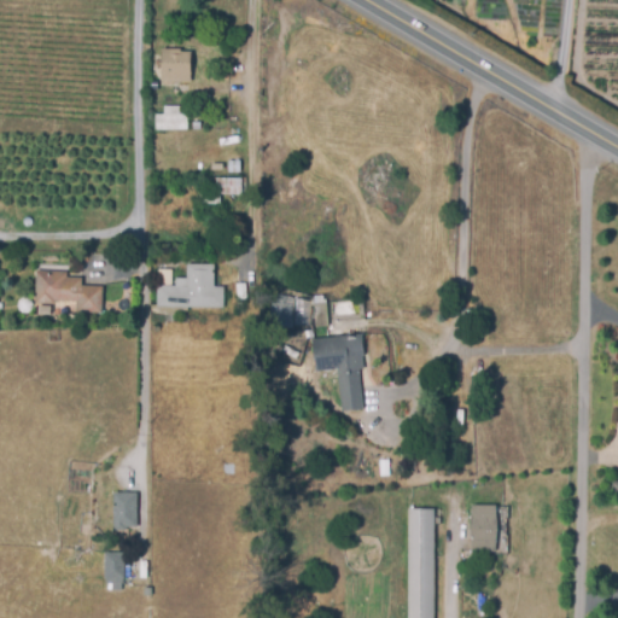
[(162,66),(191,66),(191,83),(162,85),(162,66)]
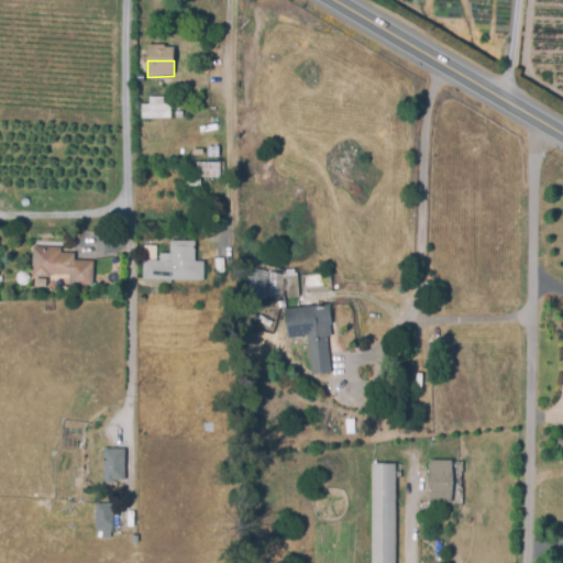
[(142,120),(141,106),(150,106),(150,98),(164,98),(164,105),(172,105),(172,119),(142,120)]
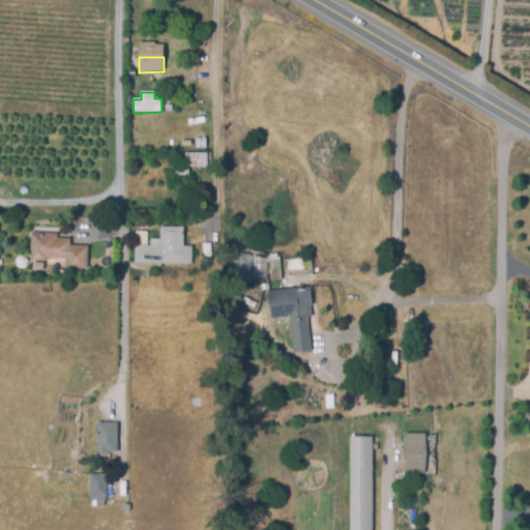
[(197,134),(206,134),(206,148),(196,149),(196,140),(197,139),(197,134)]
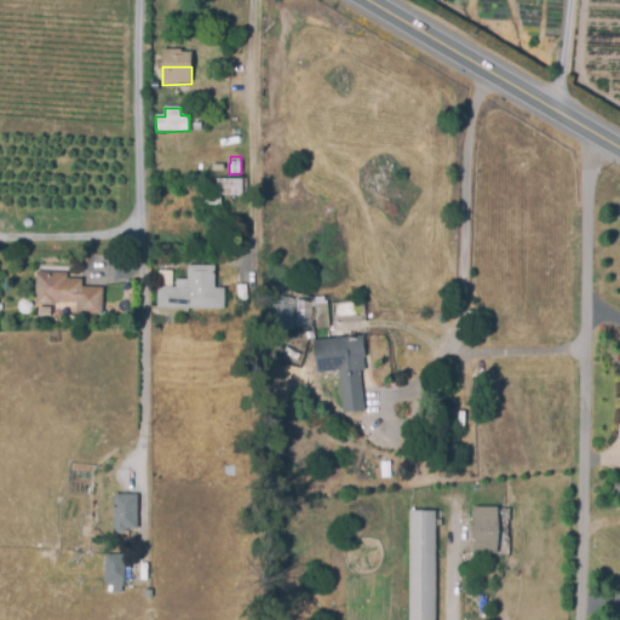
[(217,182),(242,182),(242,196),(218,196),(217,182)]
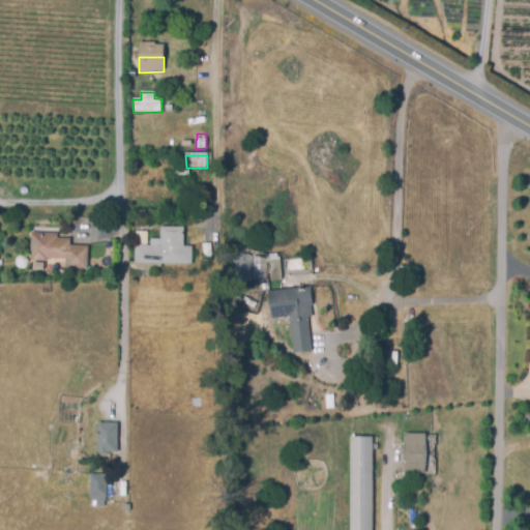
[(184,228),(184,247),(190,247),(192,265),(149,266),(149,270),(126,271),(126,263),(135,263),(134,246),(150,246),(150,240),(159,240),(159,227),(184,228)]
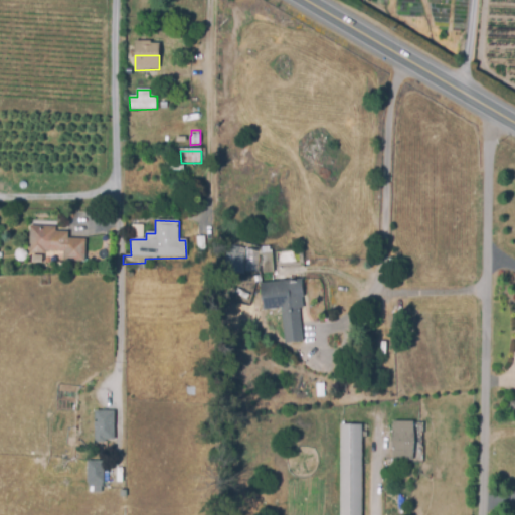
[(86,240),(86,262),(64,262),(64,252),(47,253),(47,254),(30,254),(30,228),(55,228),(55,232),(68,232),(68,240),(86,240)]
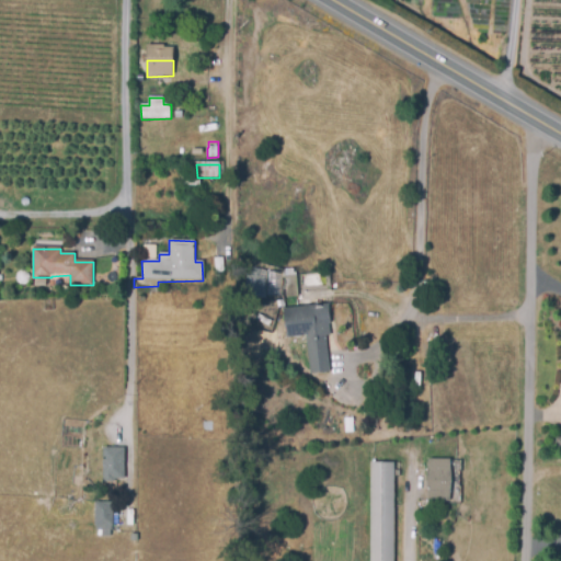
[(285,277),(298,276),(298,298),(286,298),(285,277)]
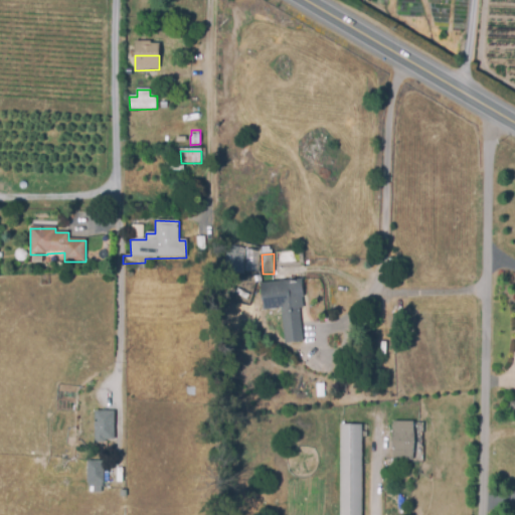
[(260,285),(303,281),(304,298),(302,298),(303,310),(299,310),(303,344),(285,346),(282,310),(264,312),(260,285)]
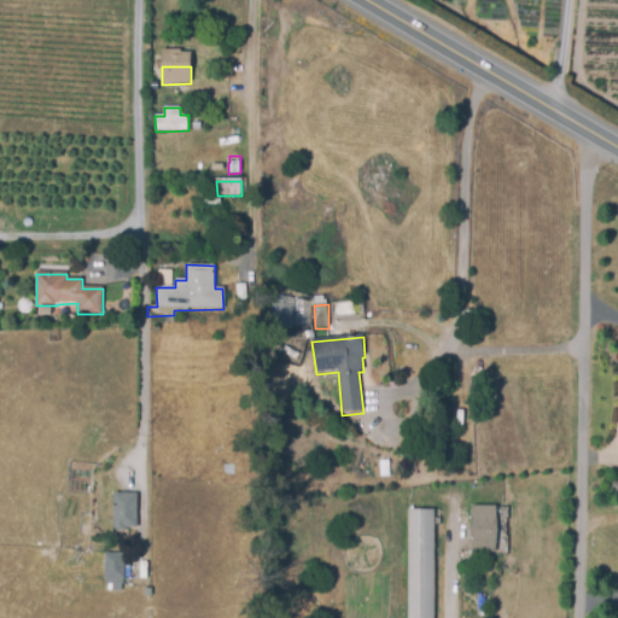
[(115,495),(135,495),(136,528),(126,528),(126,531),(117,531),(117,526),(115,526),(115,495)]
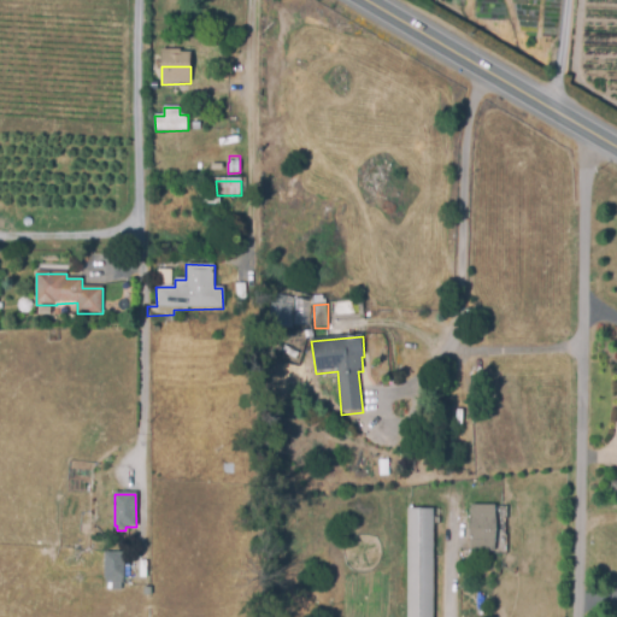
[(471,506),(506,507),(506,552),(471,552),(471,506)]
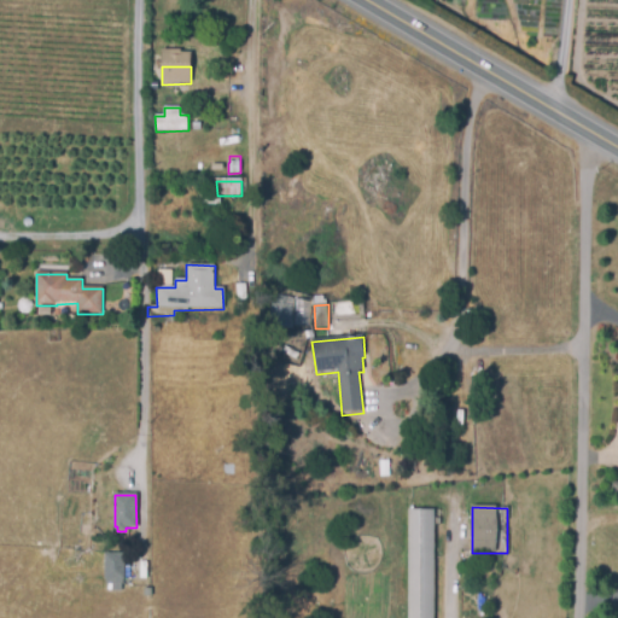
[(408,617),(408,511),(435,511),(435,617),(408,617)]
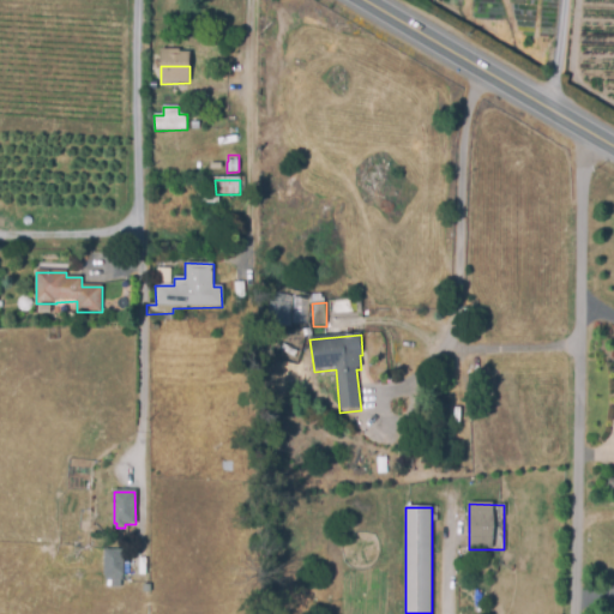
[(104,551),(122,551),(124,582),(104,583),(104,551)]
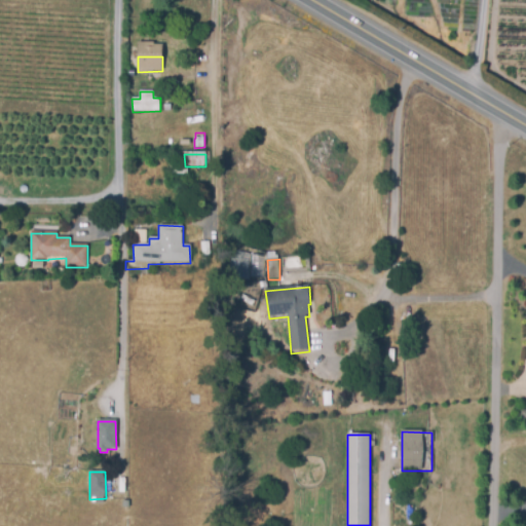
[(118,474),(123,474),(123,481),(125,481),(125,490),(123,490),(123,499),(117,499),(118,474)]
